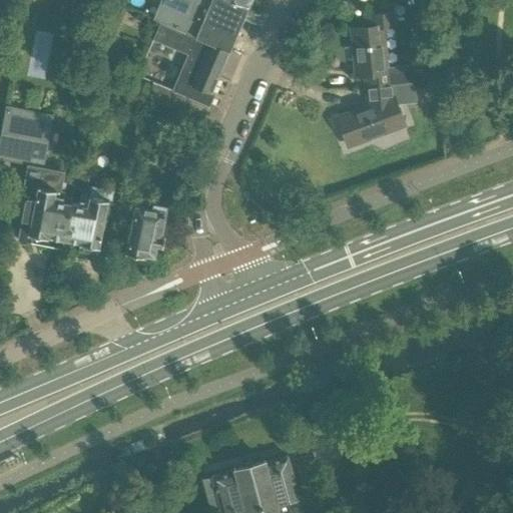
[(13,0),(0,0),(0,4),(11,8),(13,0)]
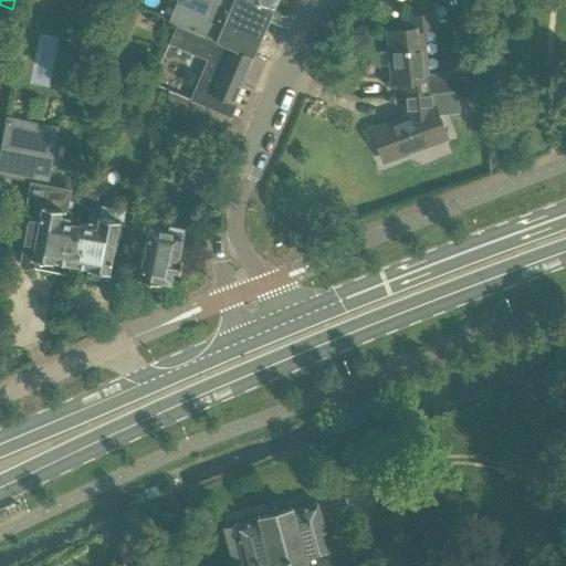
[(176,24),(253,56),(273,8),(253,0),(175,0),(167,20),(176,24)]
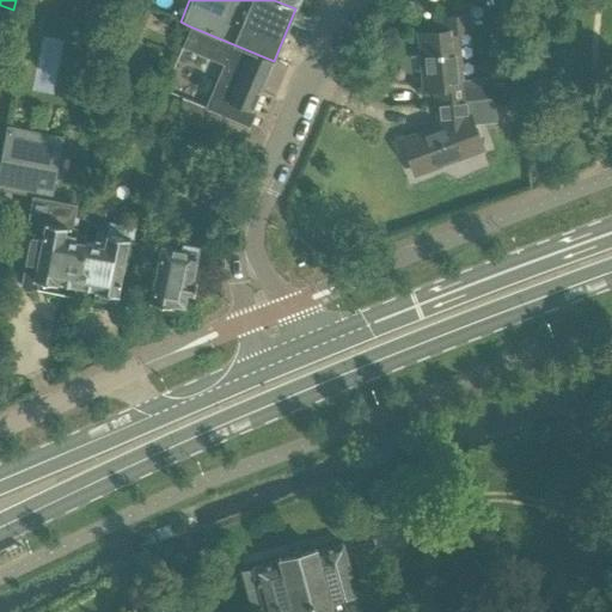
[(13,10),(0,5),(0,23),(7,26),(13,10)]
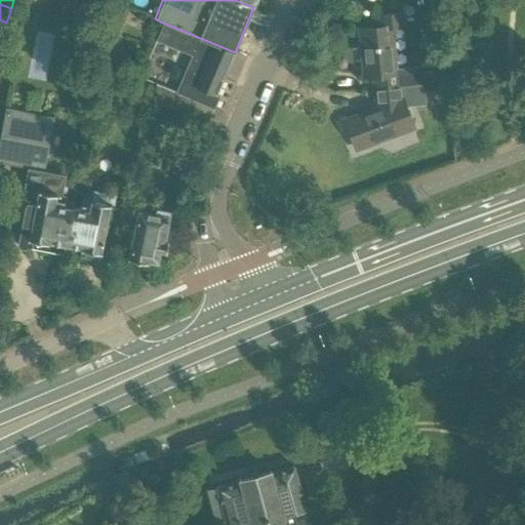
[(362,46),(365,78),(372,77),(374,88),(425,83),(423,66),(396,69),(392,30),(406,28),(404,11),(378,14),(379,29),(361,31),(361,35),(358,36),(359,44),(362,46)]
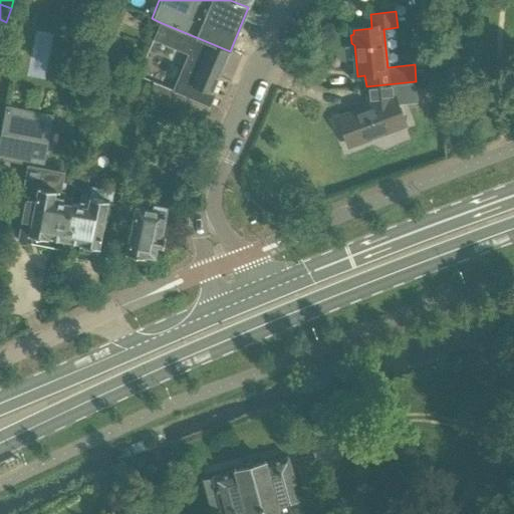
[(152,40),(188,55),(173,90),(209,105),(214,93),(212,92),(230,51),(160,22),(152,40)]
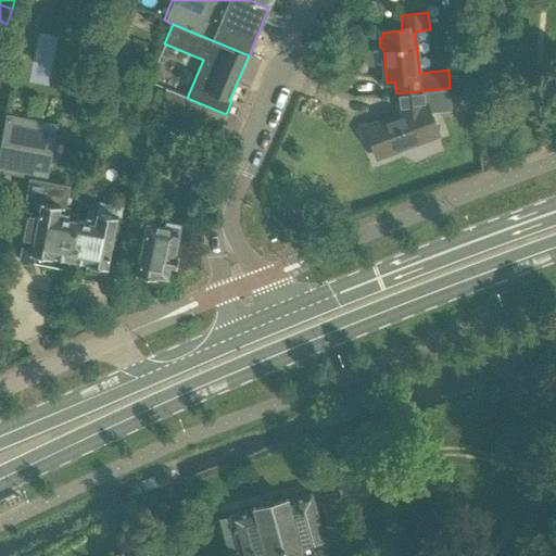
[(475,109),(474,86),(460,87),(462,110),(475,109)]
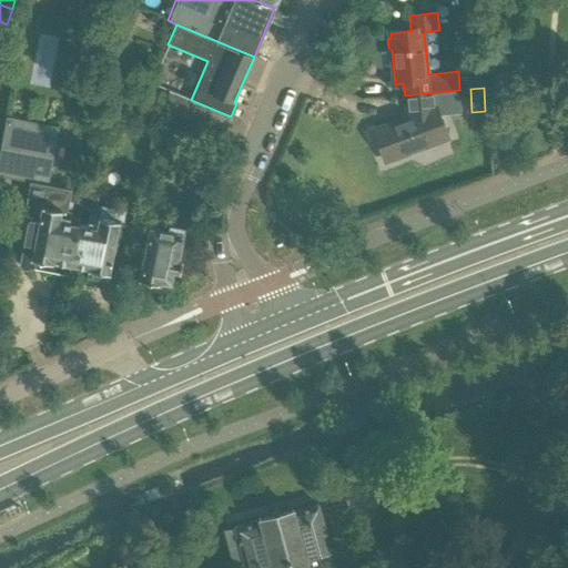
[(405,95),(407,118),(375,130),(386,161),(447,139),(440,119),(462,118),(459,90),(405,95)]
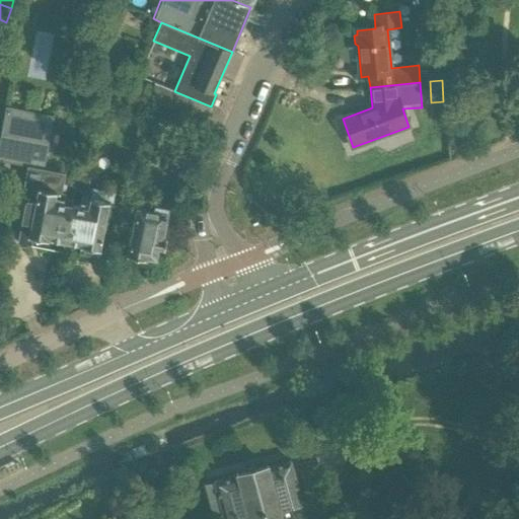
[(168,106),(180,113),(205,123),(211,107),(211,106),(174,91),(168,106)]
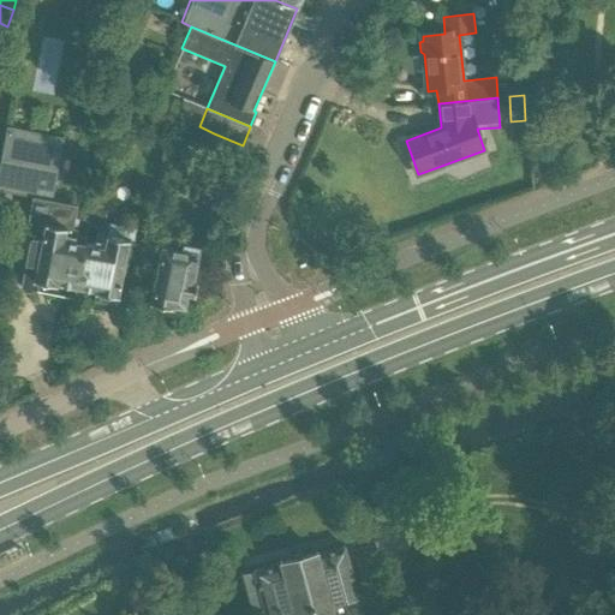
[(57,282),(65,284),(63,294),(73,296),(76,286),(84,243),(85,237),(77,234),(78,228),(72,227),(77,206),(52,201),(64,138),(10,127),(0,172),(0,187),(35,196),(27,237),(31,238),(22,286),(54,293),(57,282)]
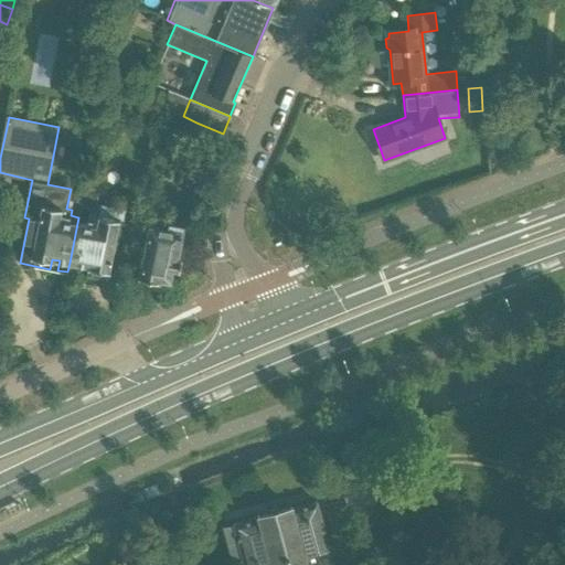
[(70,263),(88,266),(86,276),(106,280),(118,220),(123,221),(125,210),(102,205),(98,216),(94,215),(105,158),(91,155),(81,208),(89,210),(86,224),(77,223),(70,263)]
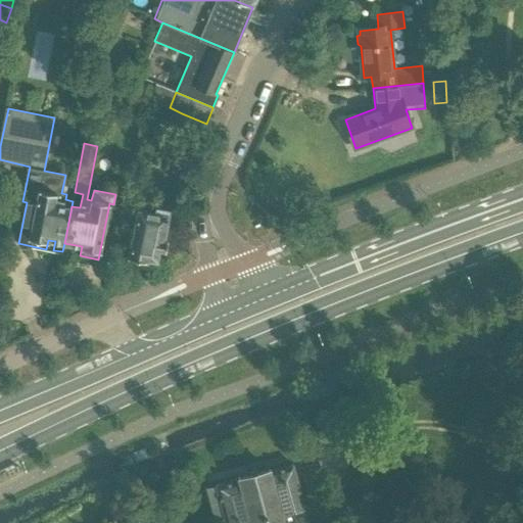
[(155,210),(138,207),(128,265),(146,268),(147,258),(158,260),(160,249),(165,250),(168,240),(164,239),(170,208),(156,206),(155,210)]
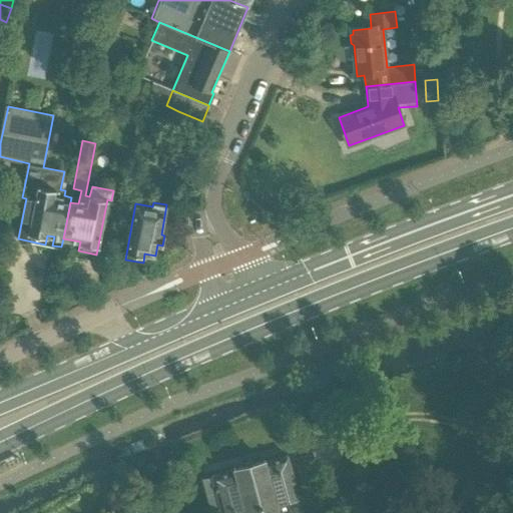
[(153,434),(142,439),(146,448),(147,449),(157,445),(157,443),(153,434)]
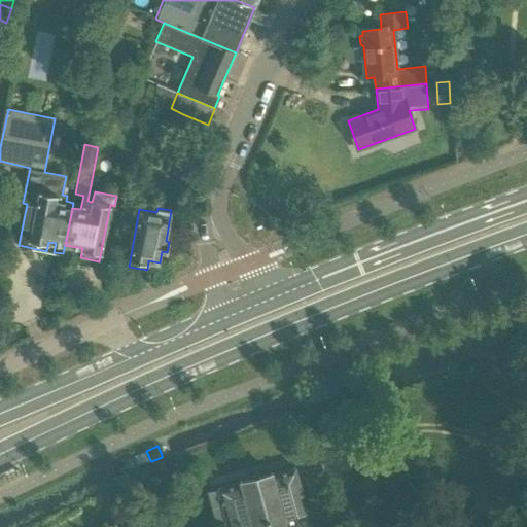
[(251,526),(287,526),(285,518),(308,512),(295,467),(273,473),(272,472),(241,481),(241,482),(218,488),(225,524),(226,526),(247,526),(251,526)]
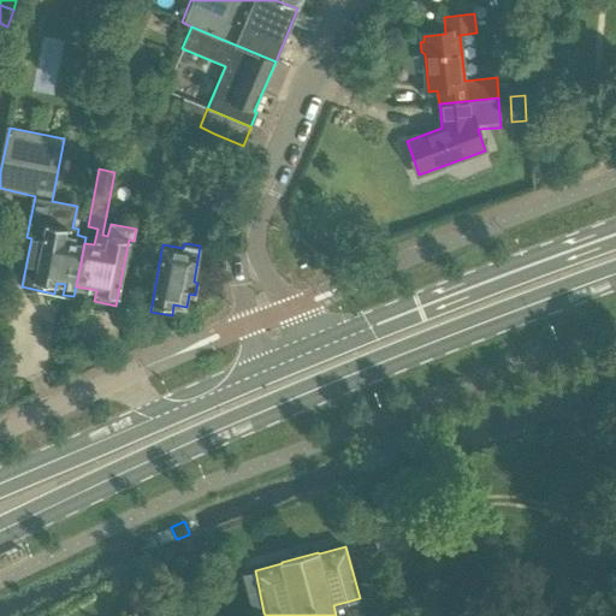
[(194,560),(190,550),(182,554),(187,563),(194,560)]
